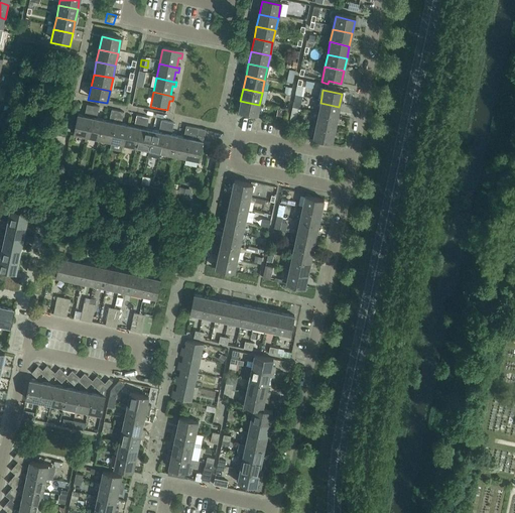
[(259,105),(240,101),(238,114),(256,118),(259,105)]
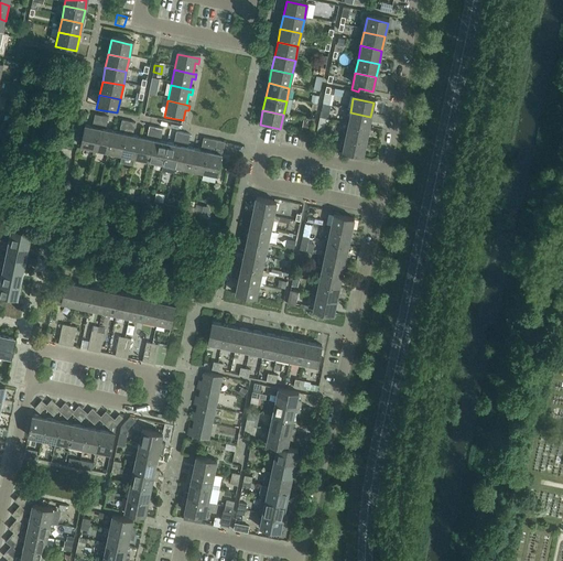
[(347,126),(368,130),(370,117),(350,112),(347,126)]
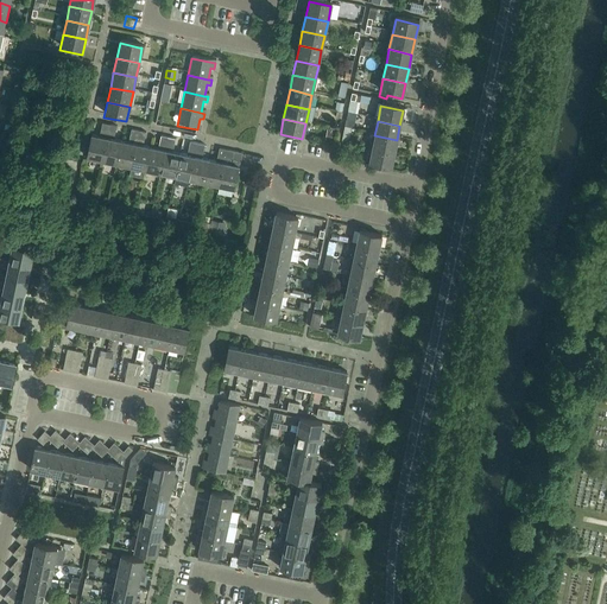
[(84,160),(100,164),(108,128),(100,126),(97,140),(89,138),(84,160)]
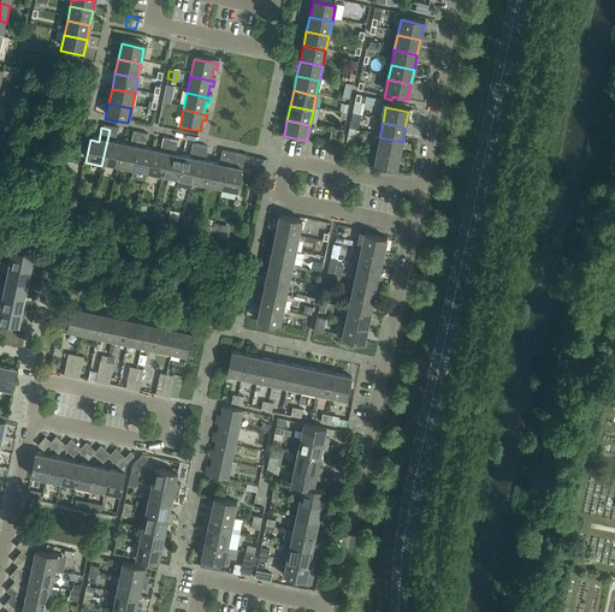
[(114,144),(117,131),(110,130),(101,166),(117,170),(122,147),(114,144)]
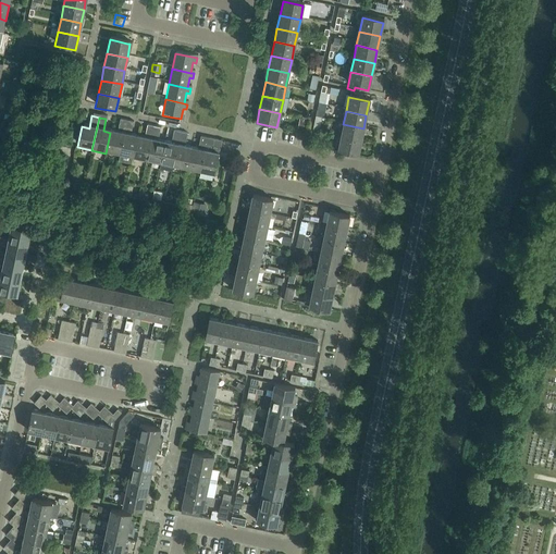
[(119,156),(125,123),(119,122),(116,134),(110,133),(106,154),(119,156)]
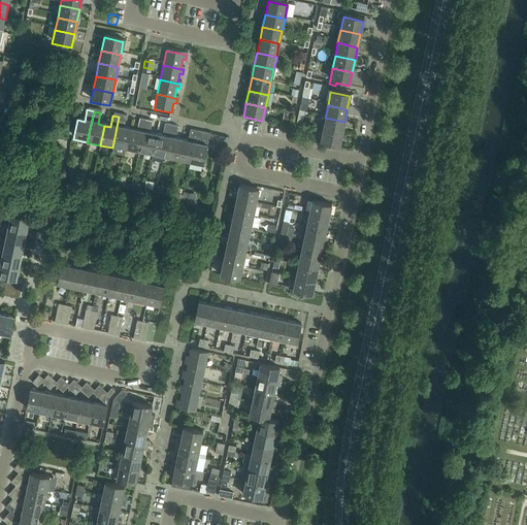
[(281,126),(289,128),(291,117),(283,116),(281,126)]
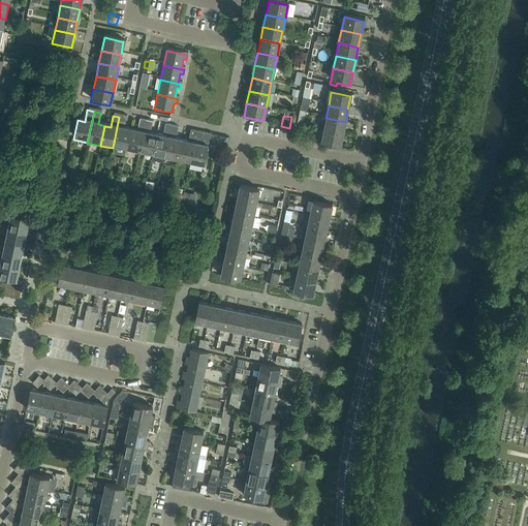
[(119,117),(113,148),(125,151),(129,131),(123,130),(125,118),(119,117)]
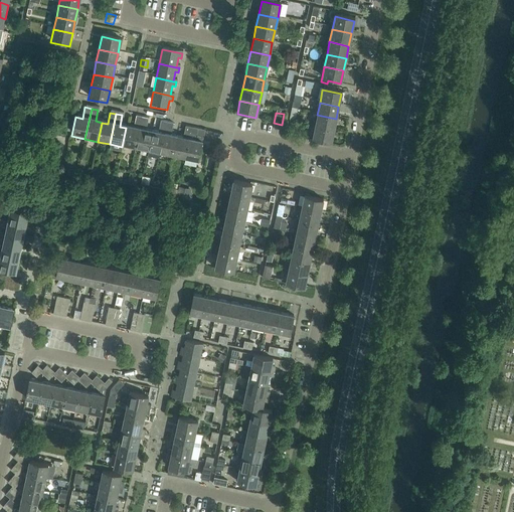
[(336,119),(317,115),(314,128),(333,132),(336,119)]
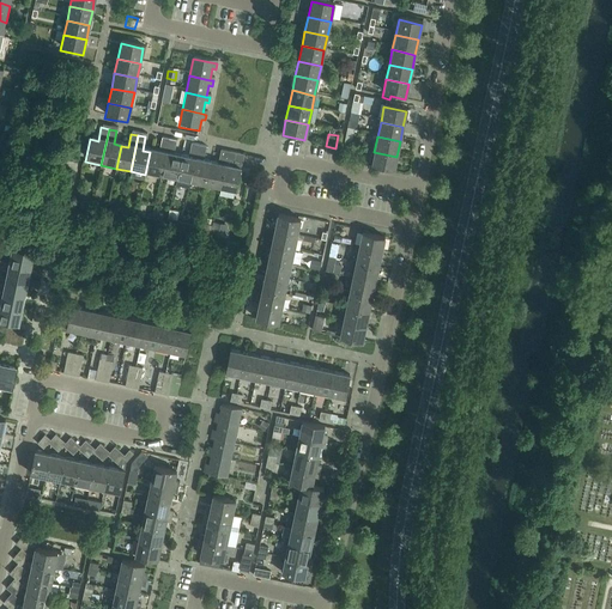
[(161,177),(168,141),(161,140),(157,153),(150,152),(145,175),(161,177)]
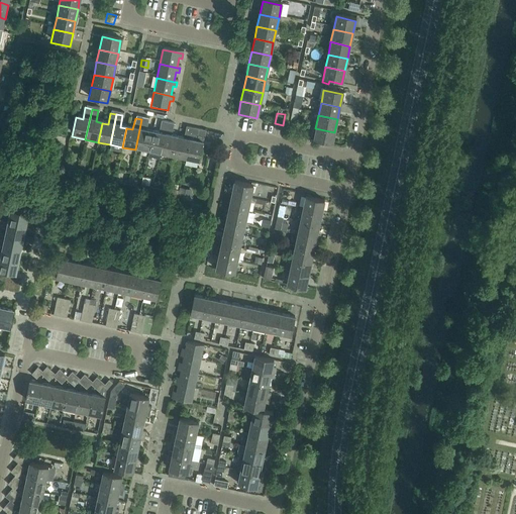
[(147,152),(151,133),(145,132),(147,121),(141,119),(135,149),(147,152)]
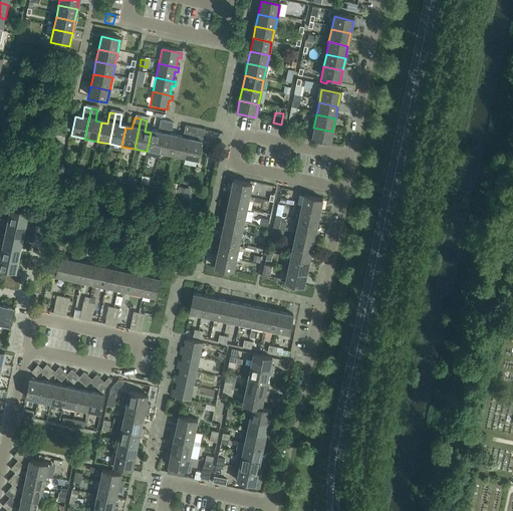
[(151,133),(147,152),(159,155),(166,123),(160,122),(157,135),(151,133)]
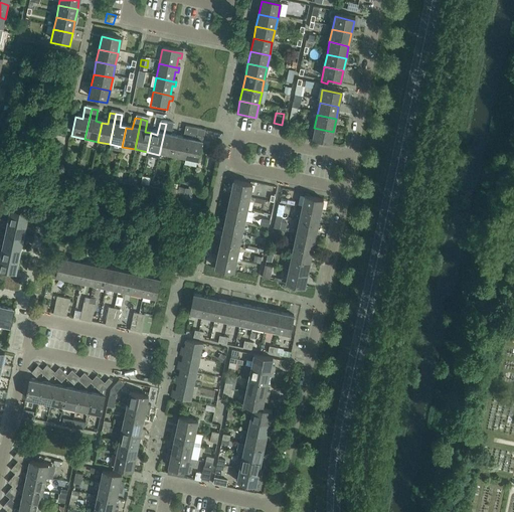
[(172,157),(176,139),(169,137),(172,126),(166,124),(159,155),(172,157)]
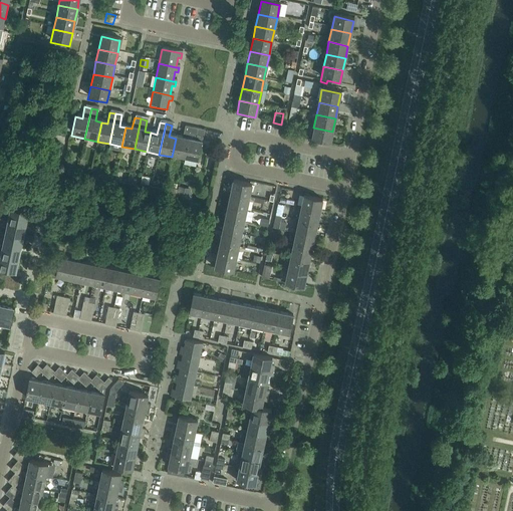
[(176,139),(172,157),(184,160),(191,130),(184,128),(182,140),(176,139)]
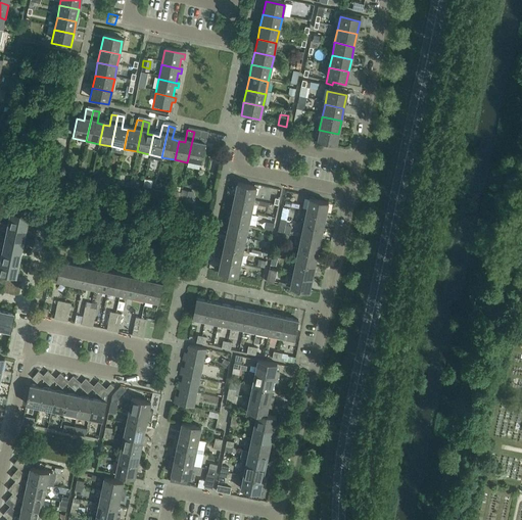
[(338,134),(319,130),(317,142),(335,146),(338,134)]
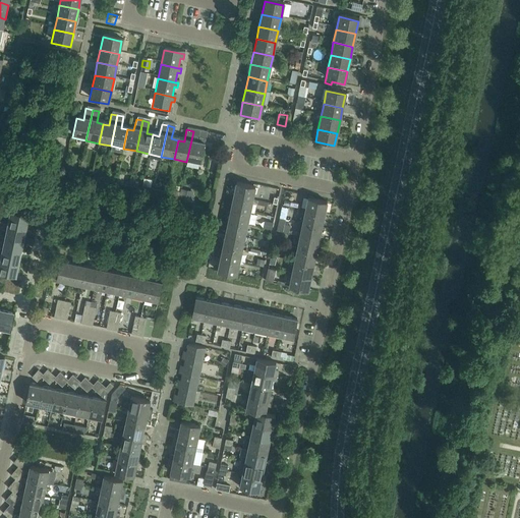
[(193,131),(186,162),(199,165),(204,146),(205,146),(207,134),(193,131)]
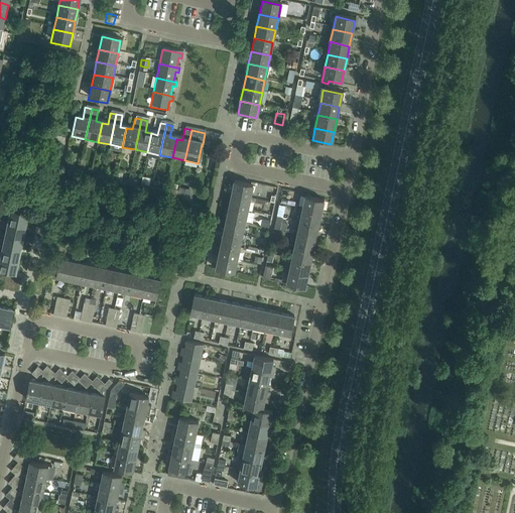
[(66,164),(63,173),(72,174),(74,166),(66,164)]
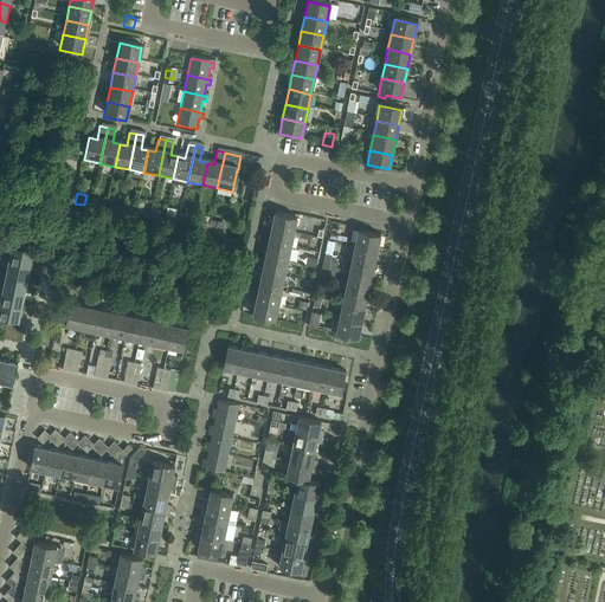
[(114,212),(104,209),(103,217),(118,220),(120,220),(121,213),(122,206),(115,205),(114,212)]
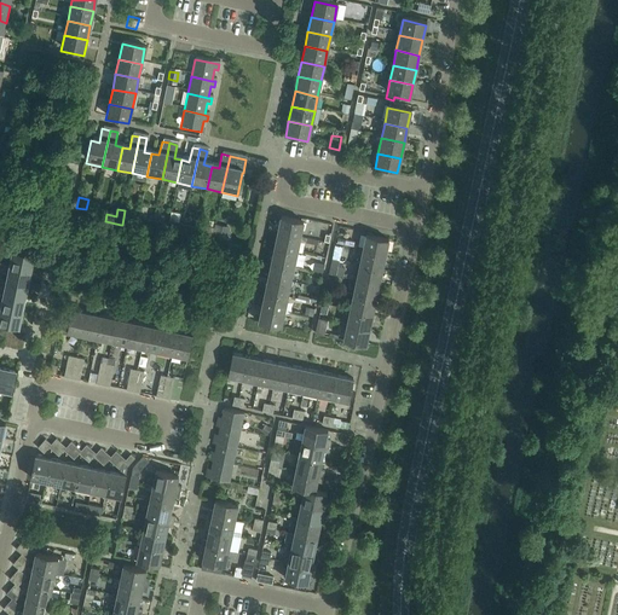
[(279,220),(276,235),(299,241),(302,225),(279,220)]
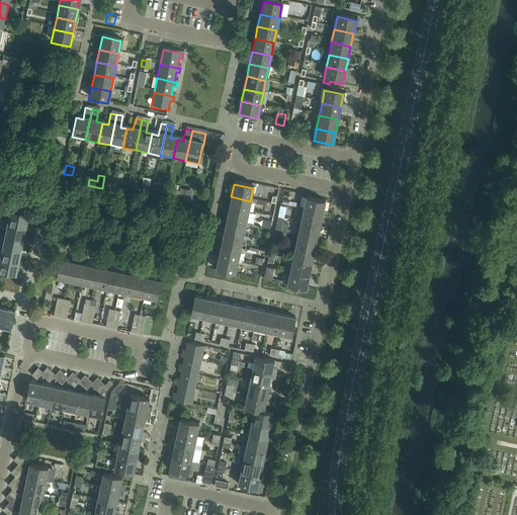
[(191,193),(179,190),(177,201),(191,204),(193,197),(190,197),(191,193)]
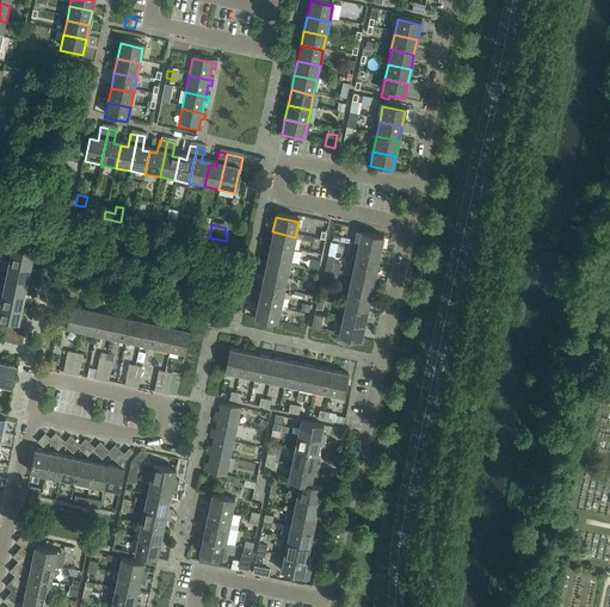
[(272,231),(270,247),(291,252),(295,237),(272,231)]
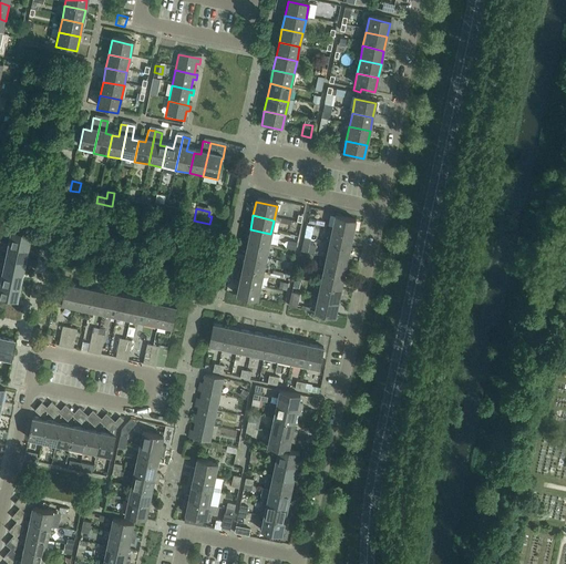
[(335,218),(331,232),(352,236),(354,223),(335,218)]
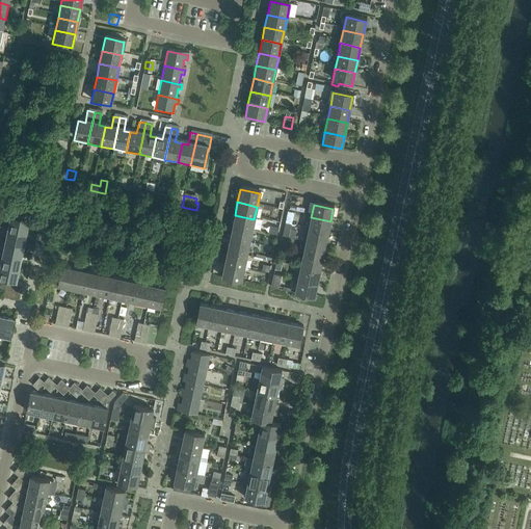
[(292,214),(287,213),(284,226),(290,227),(292,214)]
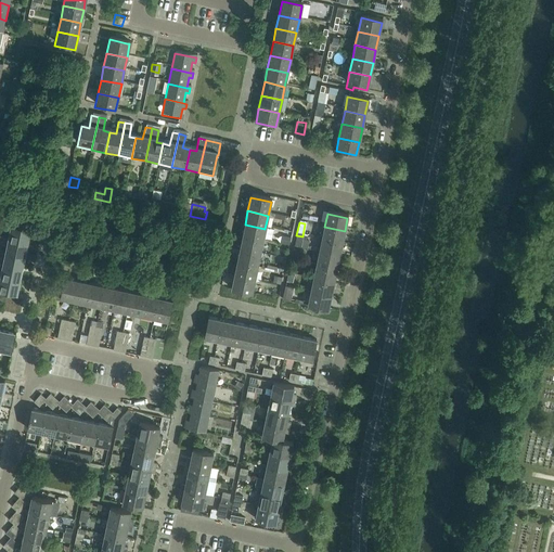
[(242,238),(262,242),(265,229),(245,225),(242,238)]
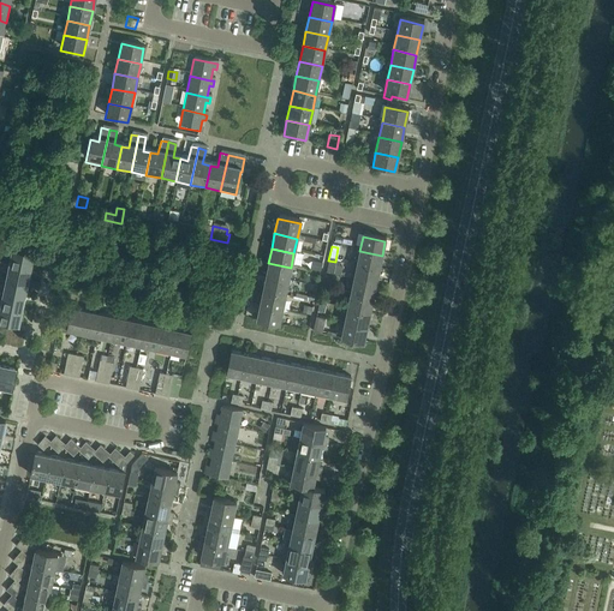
[(379,271),(382,256),(359,251),(356,267),(379,271)]
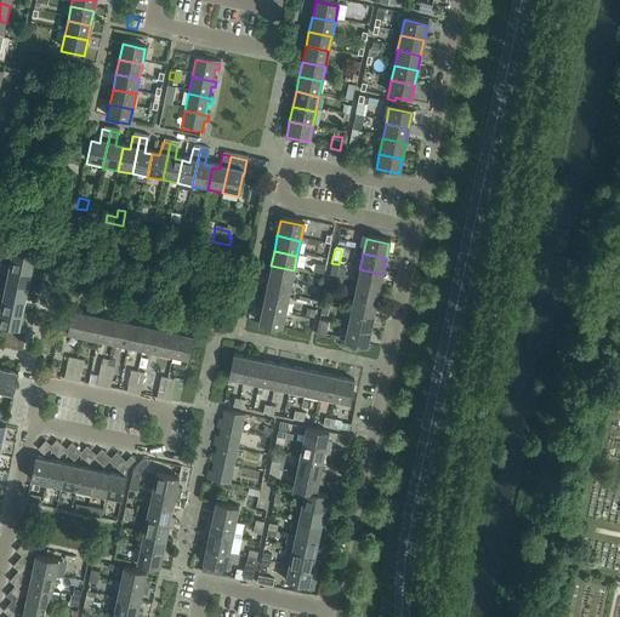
[(9,270),(29,274),(33,260),(12,256),(9,270)]
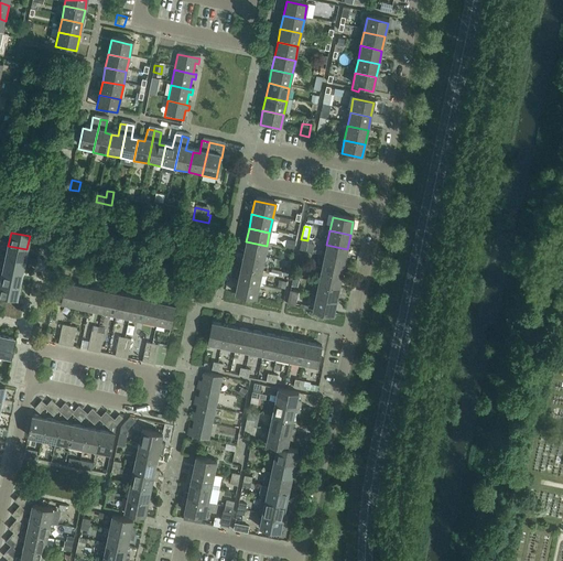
[(301,239),(299,252),(304,254),(307,240),(301,239)]
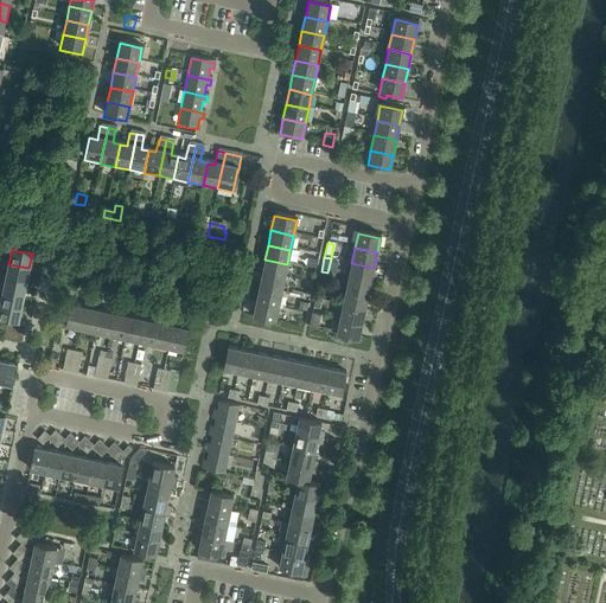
[(261,275),(284,280),(287,264),(265,260),(261,275)]
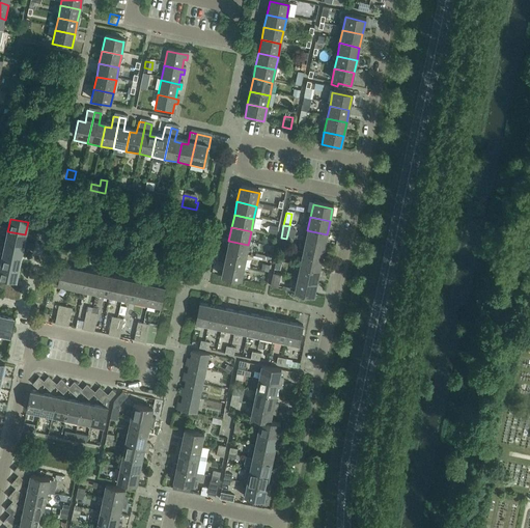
[(268,235),(275,238),(277,229),(269,227),(268,235)]
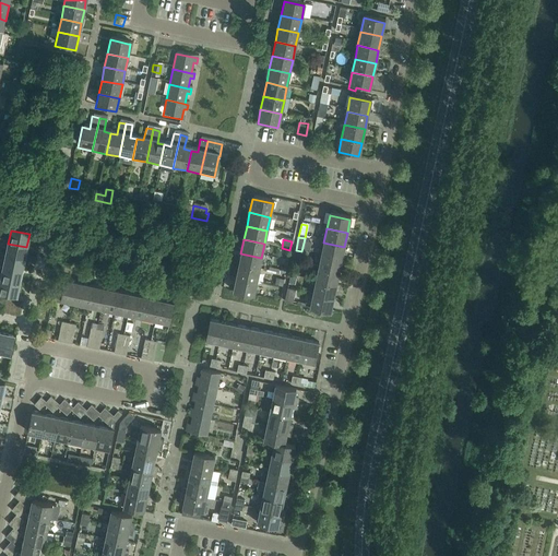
[(341,260),(344,247),(323,243),(321,256),(341,260)]
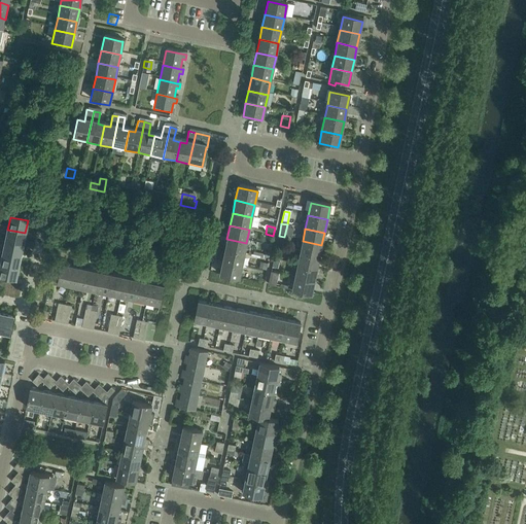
[(4,242),(23,245),(25,233),(7,230),(4,242)]
